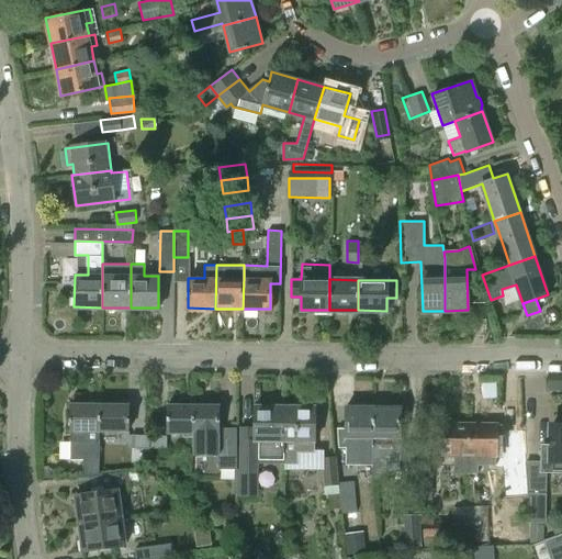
[(70,431),(70,458),(85,458),(85,474),(99,472),(99,431),(100,403),(70,403),(70,431)]
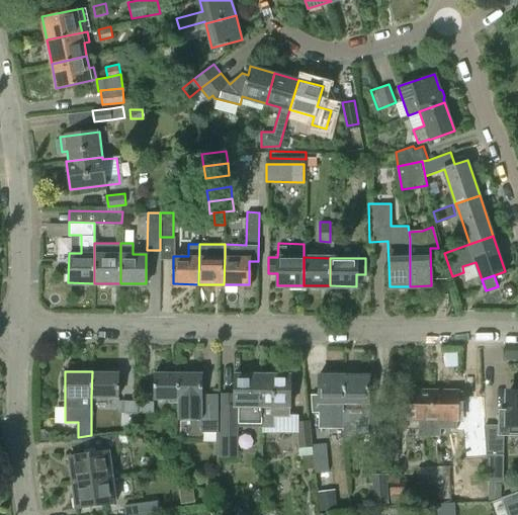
[(117,371),(92,371),(91,397),(117,397),(117,371)]
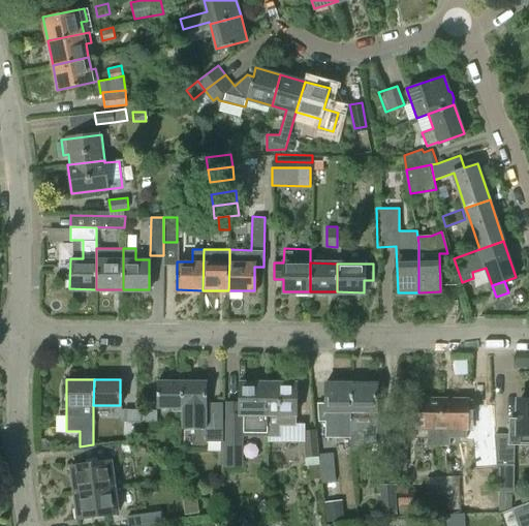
[(156,406),(181,406),(181,380),(157,380),(156,406)]
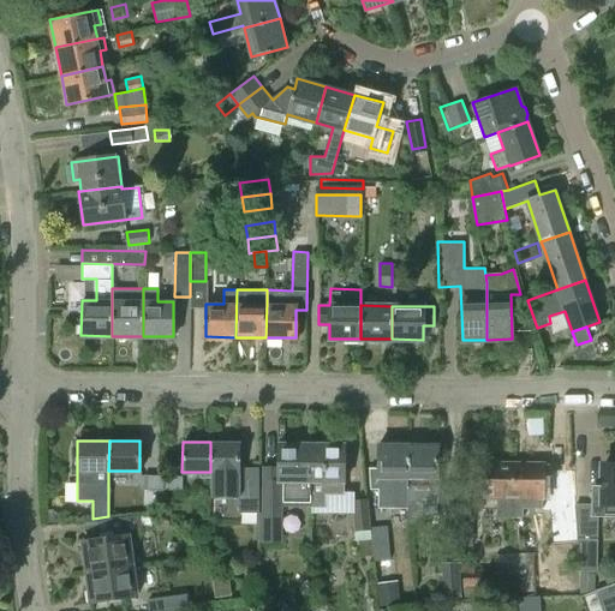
[(240,442),(212,442),(210,496),(239,496),(238,513),(258,511),(258,499),(258,467),(240,466),(240,442)]
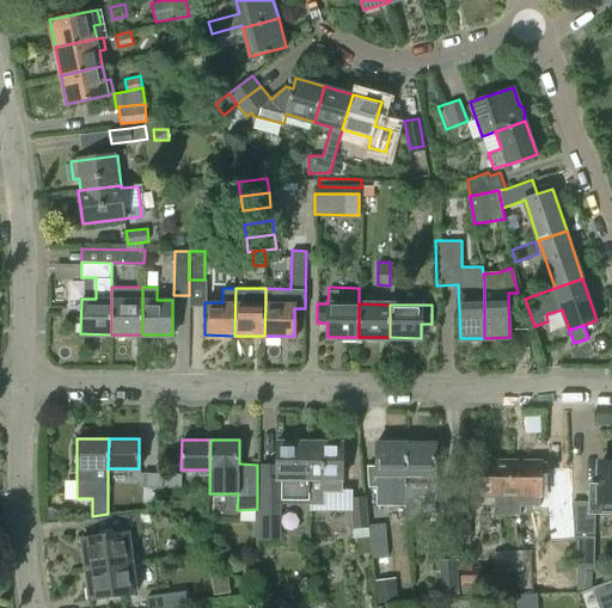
[(261,462),(259,513),(276,513),(276,491),(308,492),(310,441),(276,441),(276,462),(261,462)]
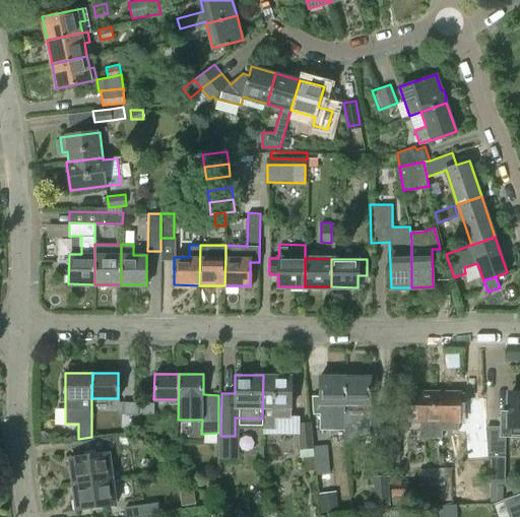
[(262,418),(262,428),(277,428),(277,416),(290,416),(290,375),(263,375),(262,418)]
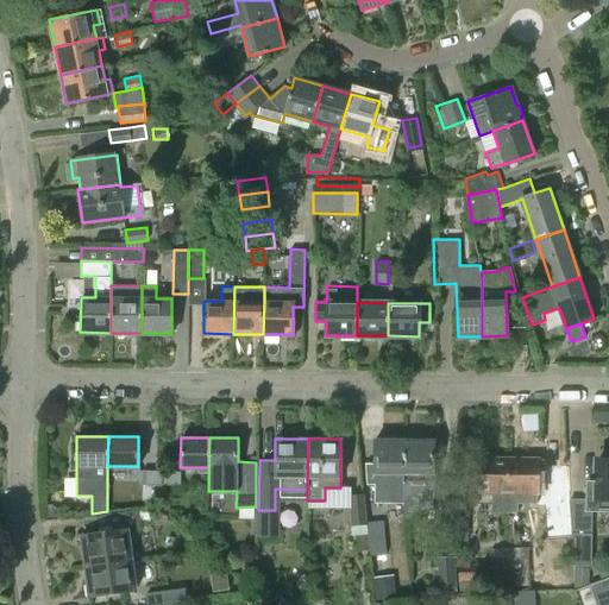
[(374,502),(403,503),(405,439),(375,439),(375,462),(365,462),(366,484),(374,484),(374,502)]
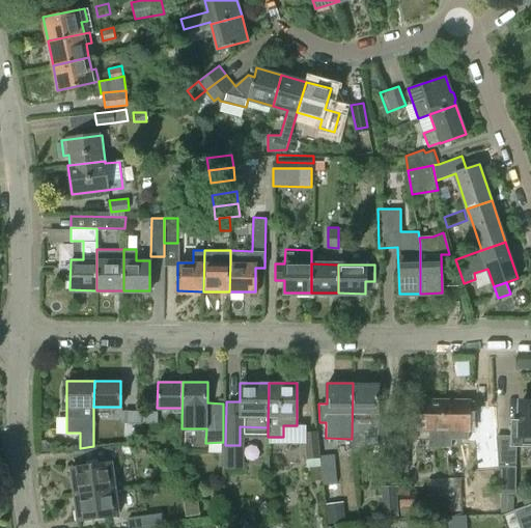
[(353,383),(352,439),(353,453),(367,452),(367,436),(374,431),(378,431),(378,383),(353,383)]
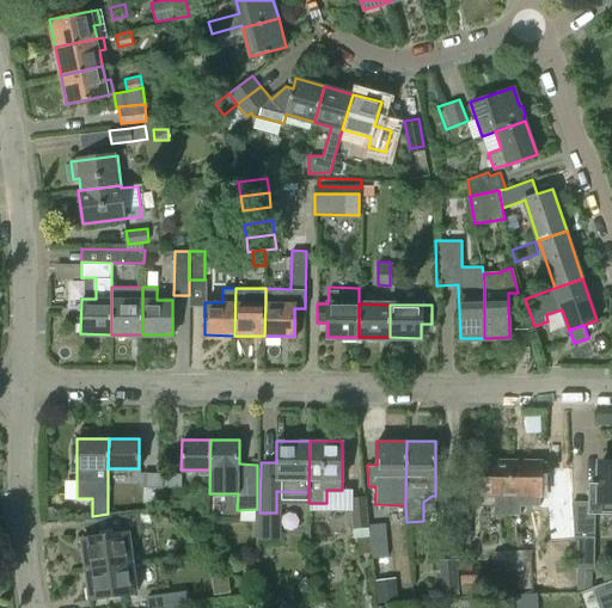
[(499,514),(510,515),(509,505),(510,460),(478,460),(478,493),(499,493),(499,514)]
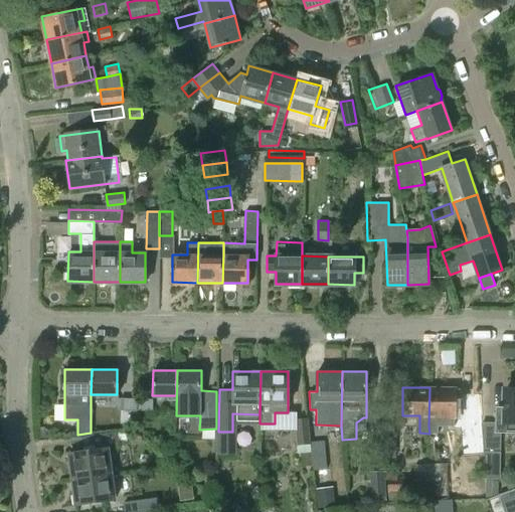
[(428,425),(430,434),(440,434),(440,427),(456,428),(456,416),(456,388),(430,387),(428,425)]
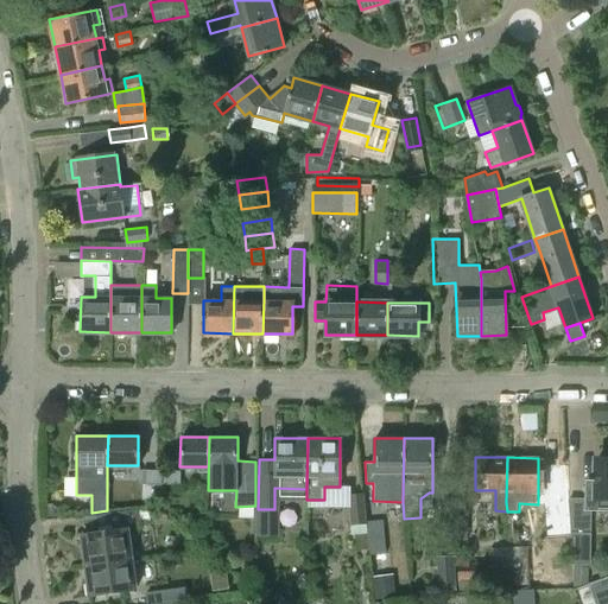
[(570,497),(569,533),(584,534),(586,509),(607,508),(607,458),(596,458),(596,478),(587,478),(586,497),(570,497)]
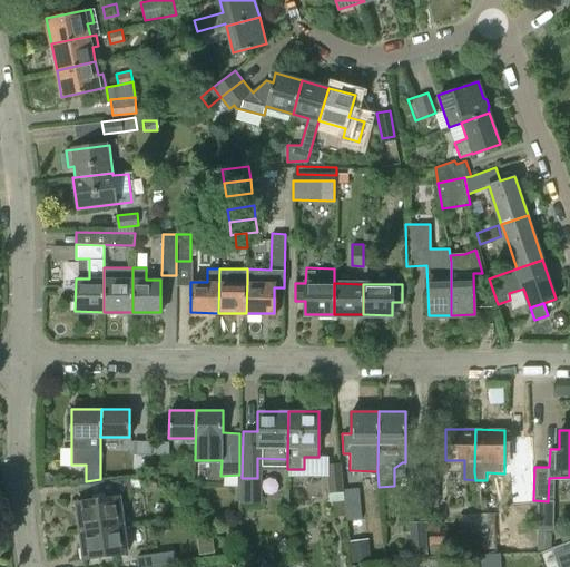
[(149,452),(150,442),(134,441),(133,452),(149,452)]
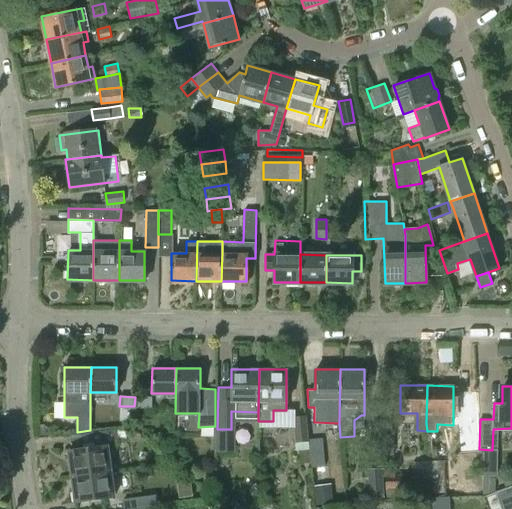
[(151,397),(135,397),(134,406),(151,406),(151,397)]
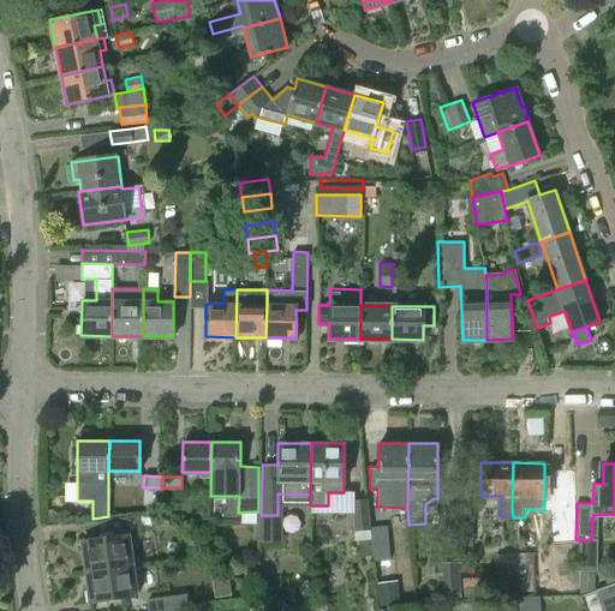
[(569,487),(556,489),(557,515),(571,515),(569,487)]
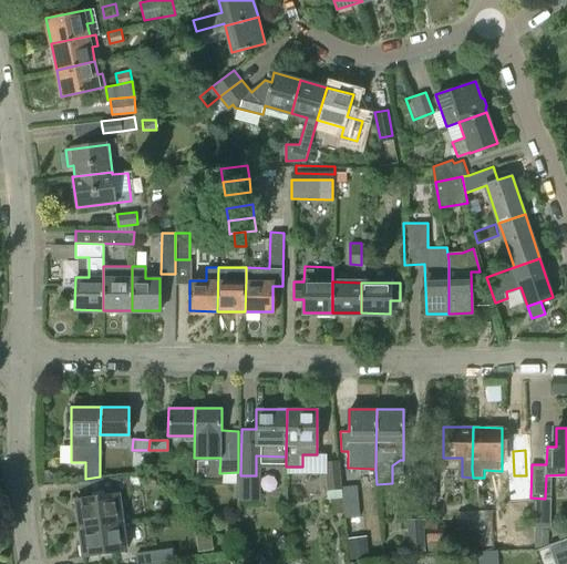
[(338,460),(325,462),(328,489),(341,488),(338,460)]
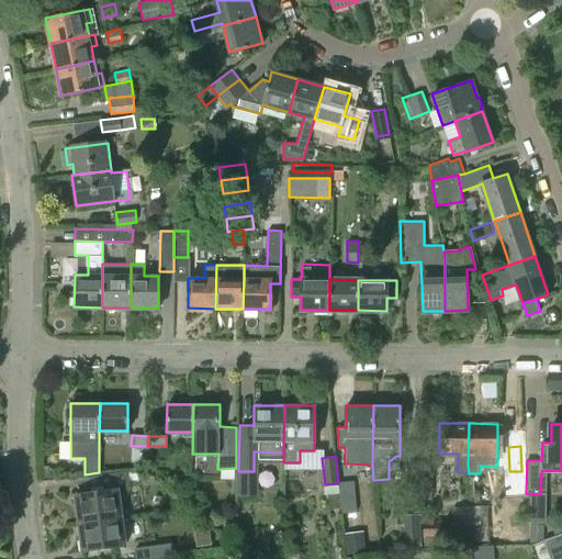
[(418,498),(431,498),(431,467),(417,467),(418,498)]
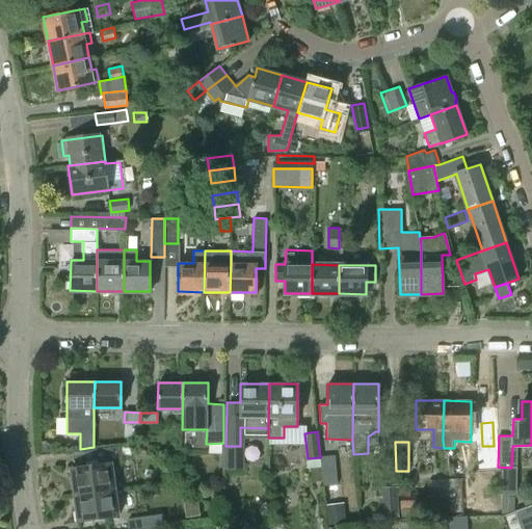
[(98,464),(71,468),(74,494),(114,488),(110,463),(122,461),(120,444),(95,447),(98,464)]
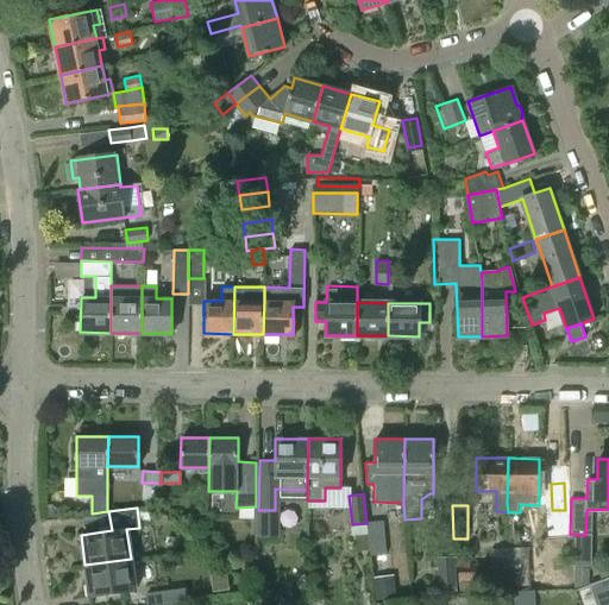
[(384,521),(366,523),(370,555),(388,553),(384,521)]
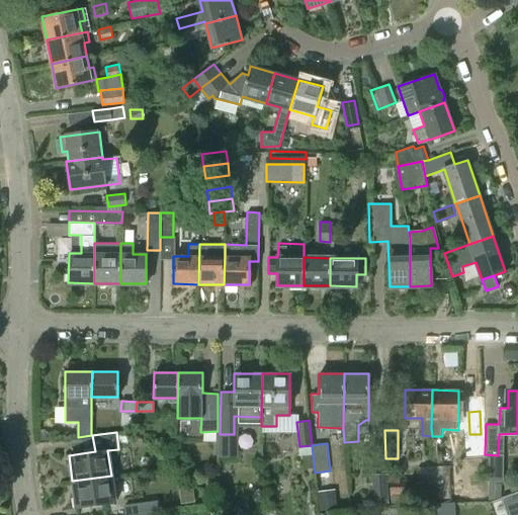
[(489,479),(502,479),(503,455),(498,455),(485,454),(487,479),(489,479)]
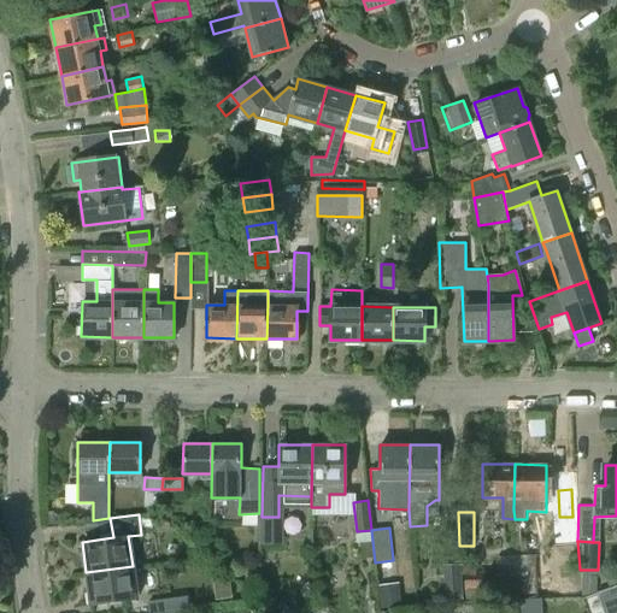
[(540,567),(541,589),(566,587),(565,581),(556,581),(554,561),(565,560),(565,548),(522,553),(523,569),(540,567)]
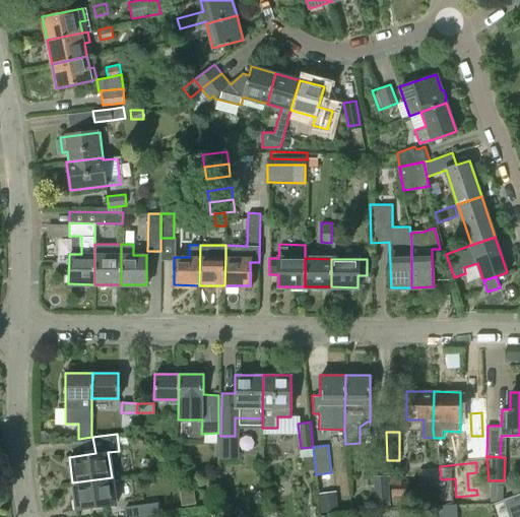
[(387,473),(374,473),(376,502),(378,502),(378,506),(388,506),(387,473)]
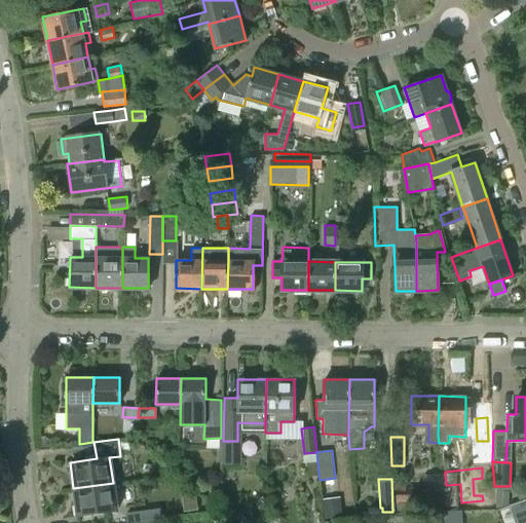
[(113,483),(73,488),(77,515),(106,511),(116,510),(113,483)]
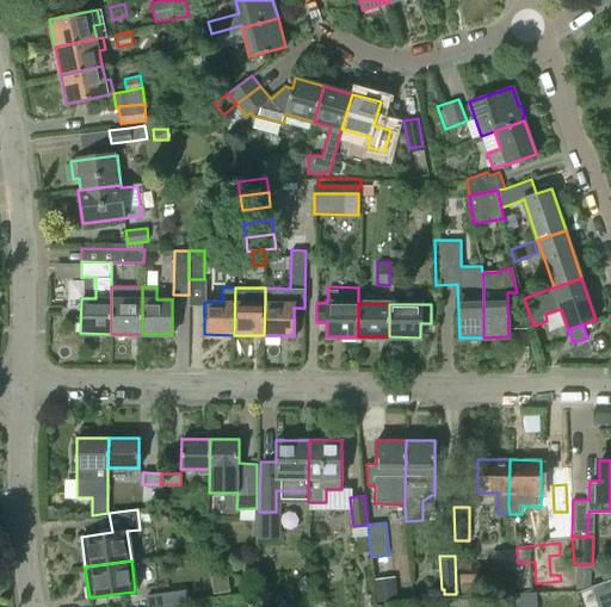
[(592,564),(576,564),(575,587),(591,582),(592,564)]
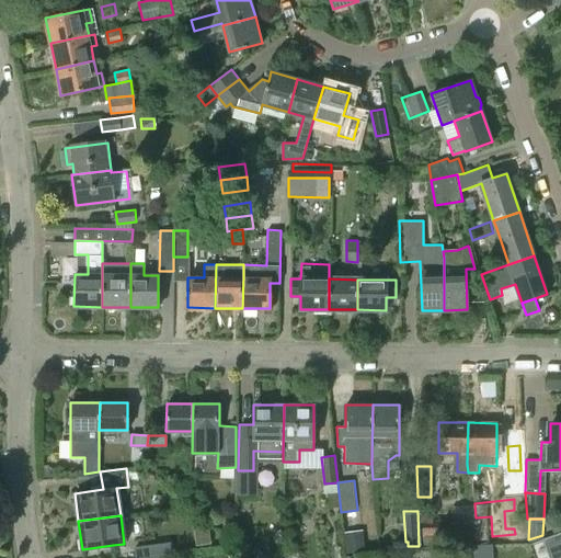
[(438,520),(421,521),(421,534),(439,533),(438,520)]
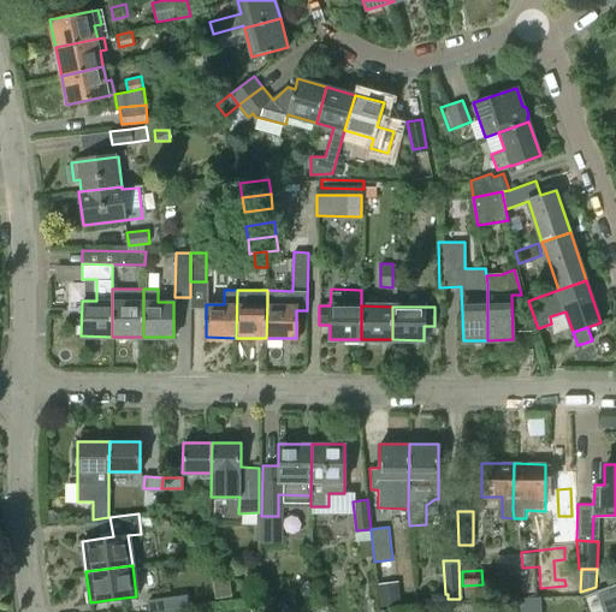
[(396,581),(378,583),(380,606),(398,605),(396,581)]
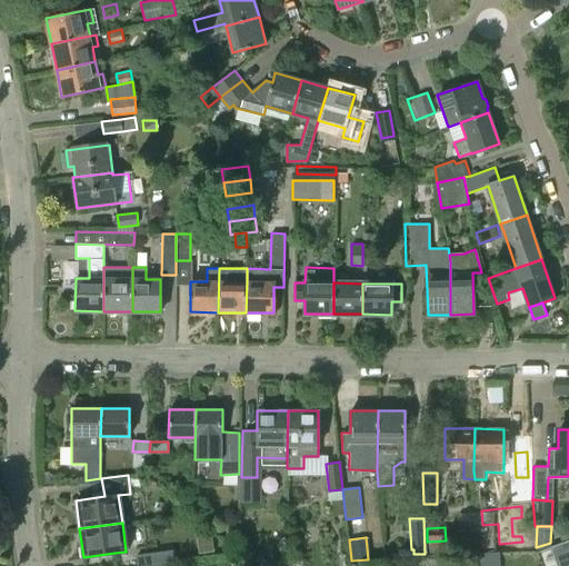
[(135,552),(137,565),(141,565),(172,562),(170,546),(135,552)]
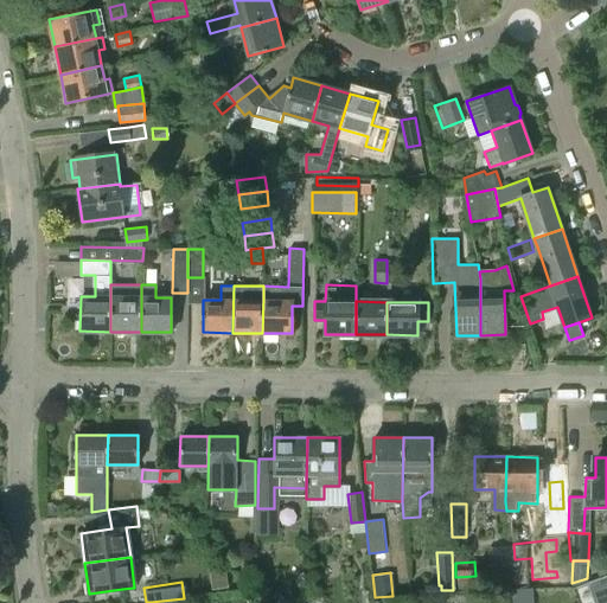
[(530,602),(530,590),(512,590),(511,602),(530,602)]
